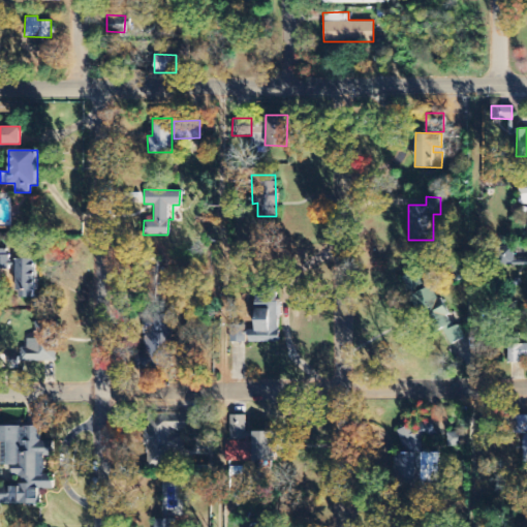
[(17,297),(35,297),(35,258),(17,258),(17,297)]
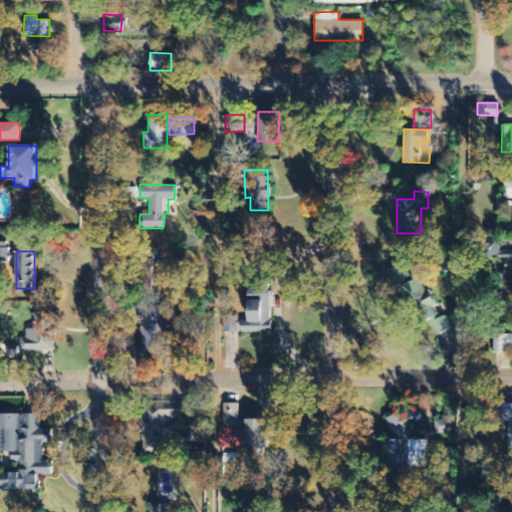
[(439,275),(452,268),(445,253),(432,260),(439,275)]
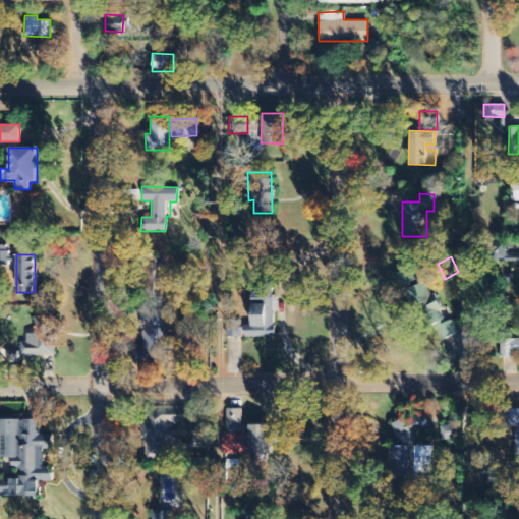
[(437,342),(457,332),(449,319),(446,321),(423,280),(417,283),(408,268),(401,272),(403,277),(401,278),(437,342)]
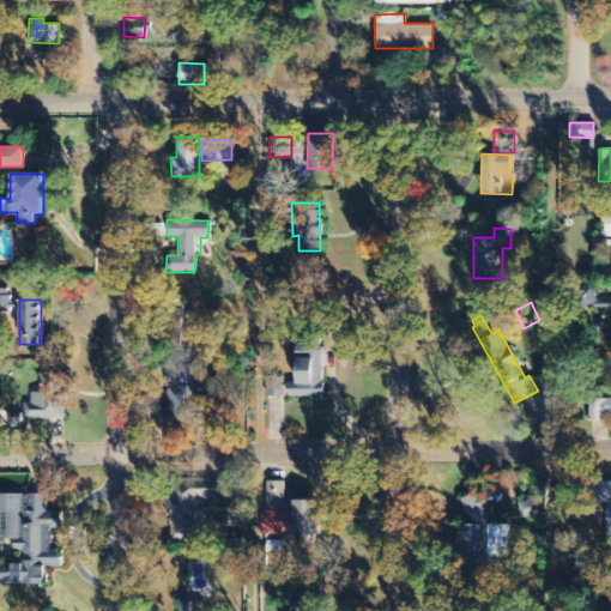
[(324,397),(324,350),(295,350),(295,377),(266,377),(266,397),(285,397),(324,397)]
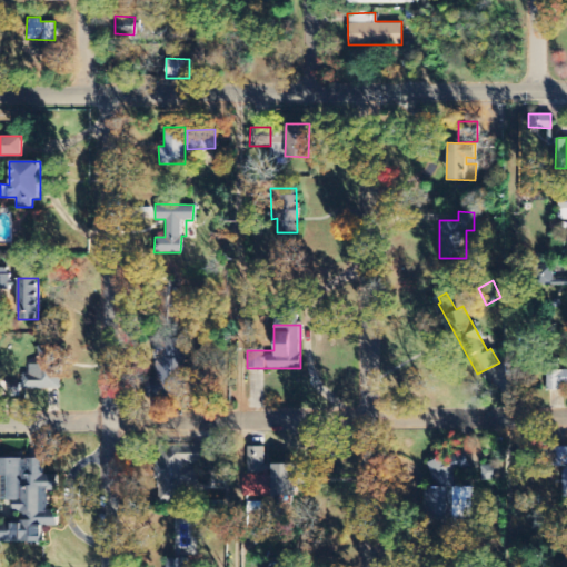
[(153,377),(145,377),(145,396),(183,396),(185,337),(153,337),(153,377)]
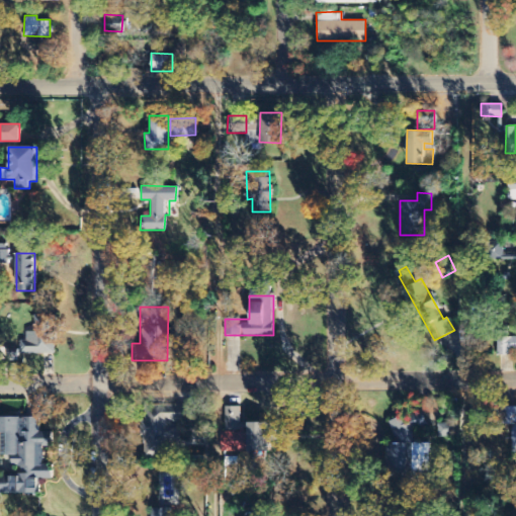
[(54,353),(55,317),(32,316),(32,330),(22,330),(22,352),(54,353)]
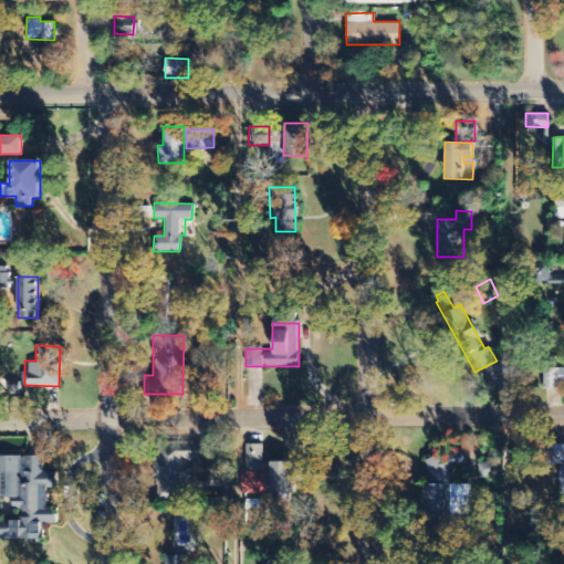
[(563,366),(543,367),(543,385),(563,385),(563,366)]
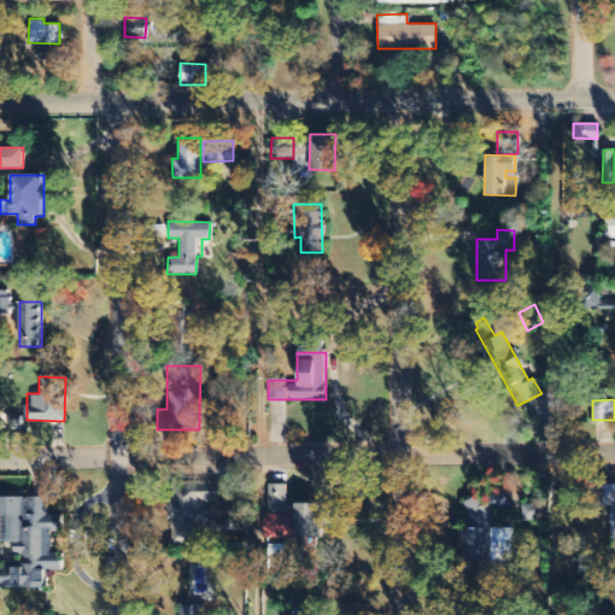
[(223,481),(173,482),(174,540),(197,539),(197,526),(214,526),(214,503),(223,503),(223,481)]
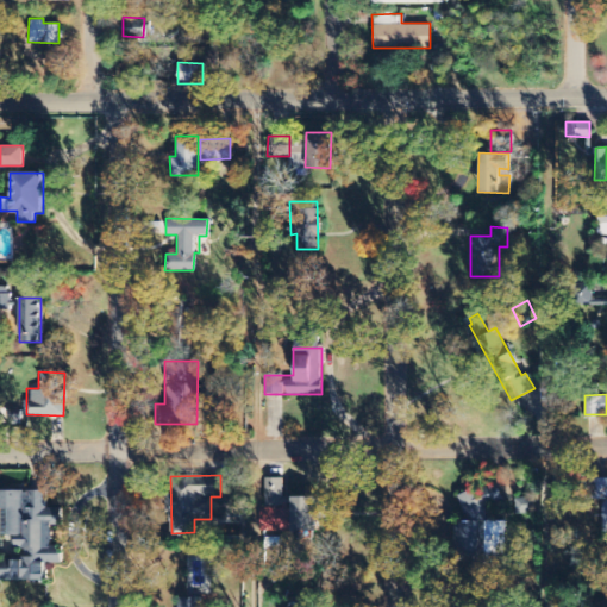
[(282,506),(282,477),(264,476),(263,505),(282,506)]
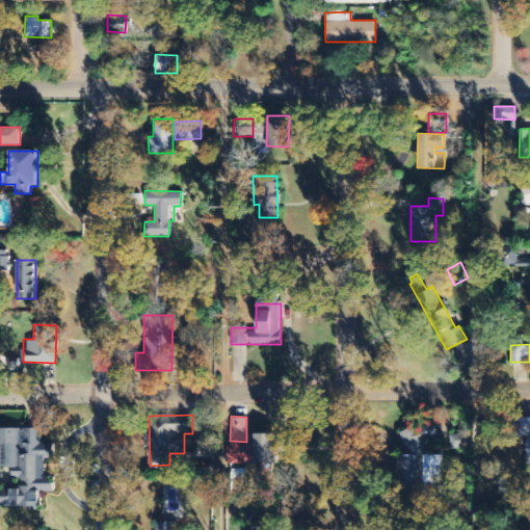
[(525,464),(529,464),(529,417),(518,418),(517,436),(525,436),(525,464)]
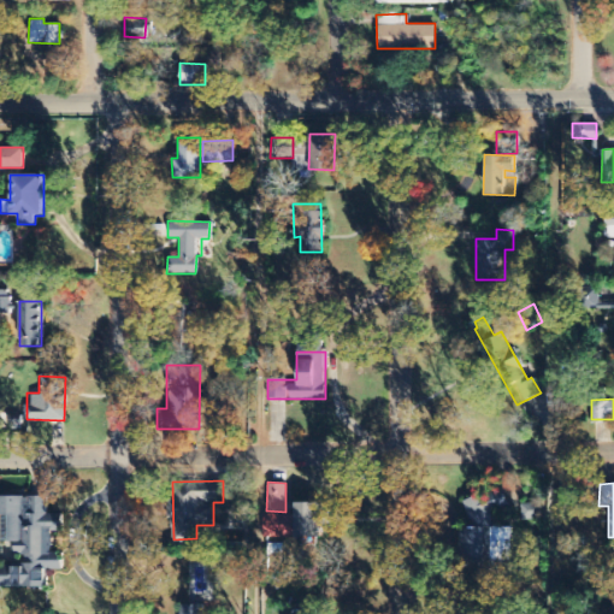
[(462,497),(465,513),(506,507),(503,490),(462,497)]
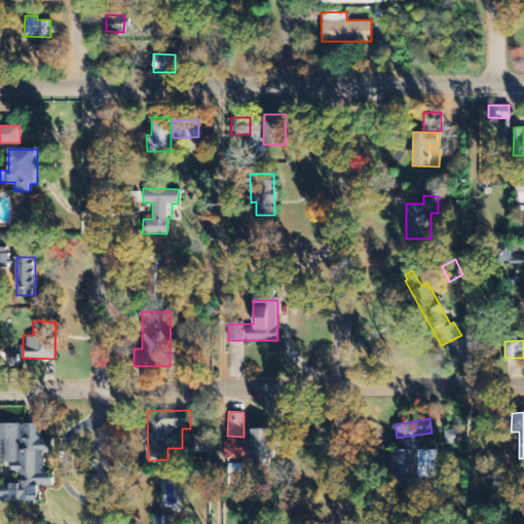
[(0,500),(38,499),(37,485),(51,485),(51,472),(43,472),(42,452),(51,452),(51,437),(39,437),(39,421),(0,421),(0,440),(5,441),(5,461),(11,461),(11,473),(17,472),(17,482),(0,481),(0,500)]
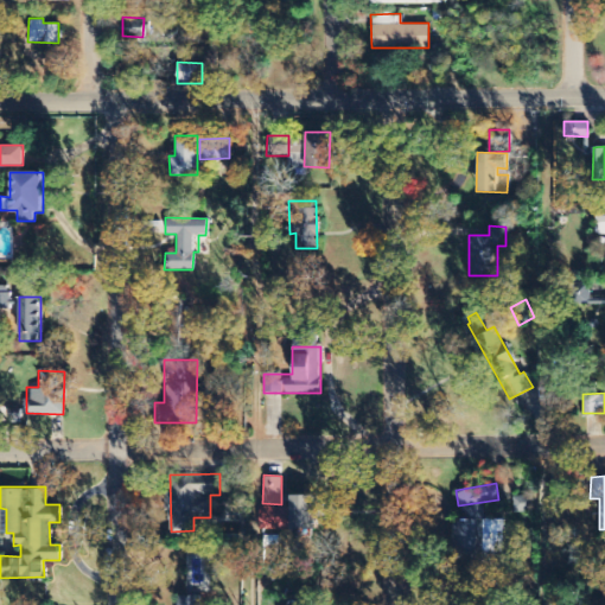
[(291,527),(319,527),(318,492),(290,494),(291,510),(290,510),(291,527)]
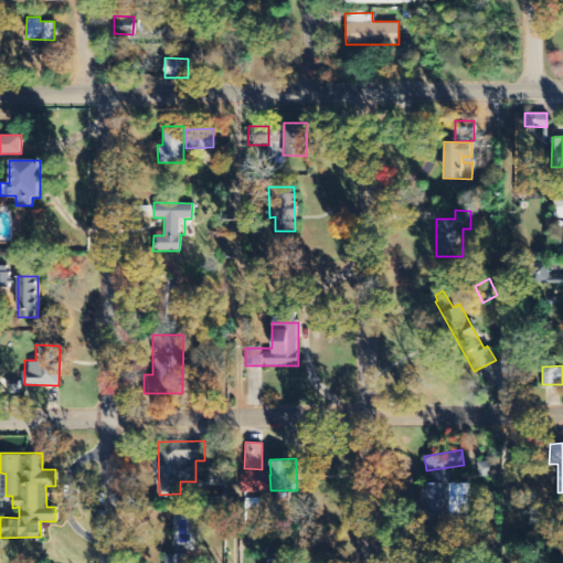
[(267,492),(268,471),(240,469),(238,491),(267,492)]
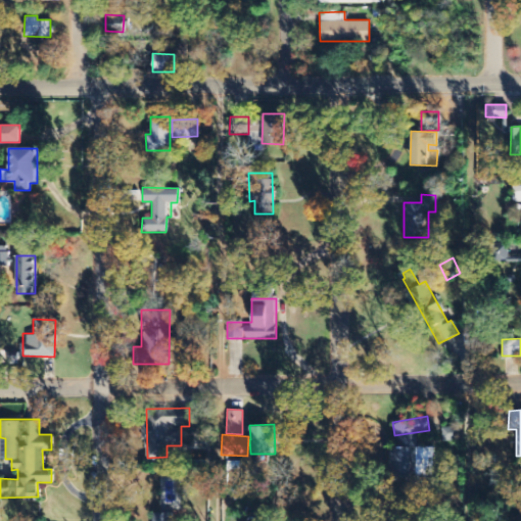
[(411,446),(390,446),(389,475),(410,476),(411,446)]
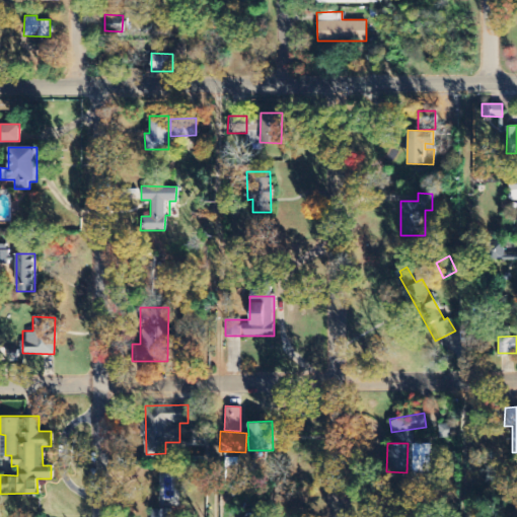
[(430,443),(412,443),(412,467),(425,467),(425,473),(429,473),(430,443)]
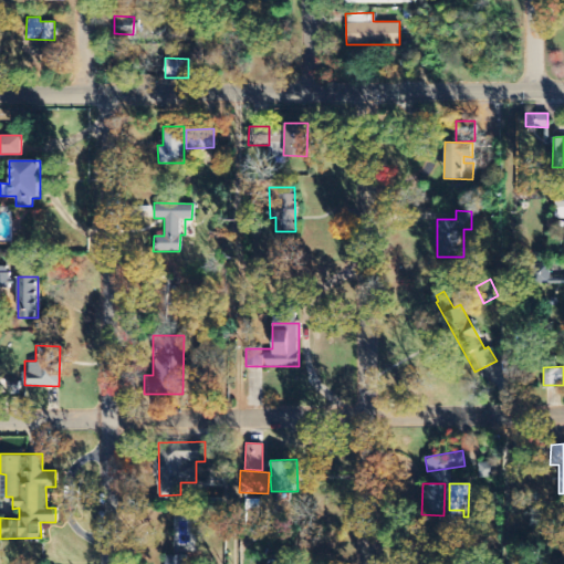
[(162,563),(186,563),(186,554),(163,554),(162,563)]
